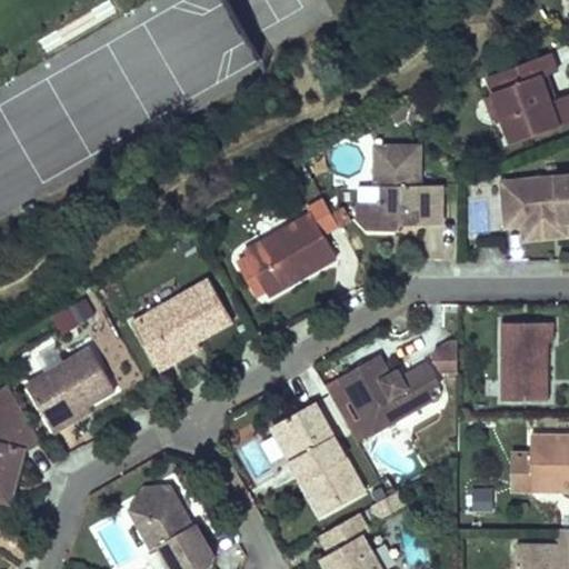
[(183,102),(259,60),(225,0),(182,0),(113,39),(143,91),(169,77),(183,102)]
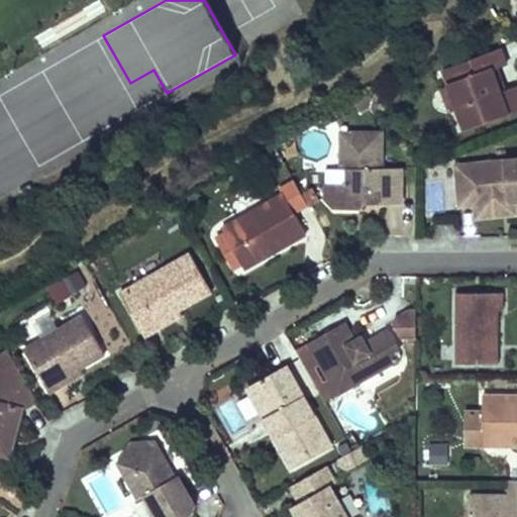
[(508,65),(502,48),(443,70),(449,85),(458,109),(466,129),(516,110),(516,85),(507,90),(501,92),(493,70),(499,68),(508,65)]
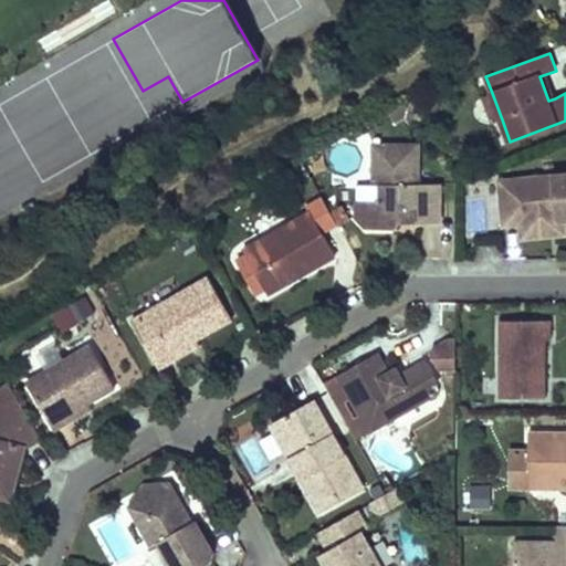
[(546,74),(540,76),(548,101),(555,98),(549,83),(546,74)]
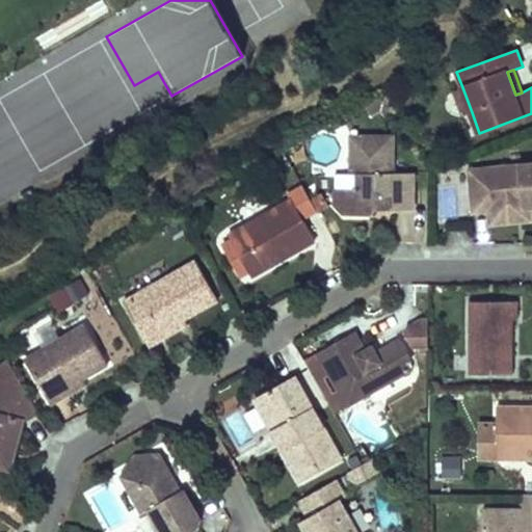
[(464,114),(472,112),(462,87),(455,90),(464,114)]
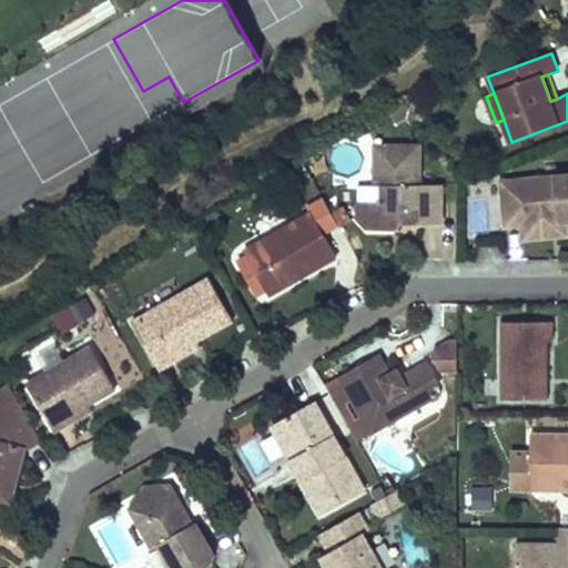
[(424,120),(412,99),(387,112),(394,123),(407,115),(414,125),(424,120)]
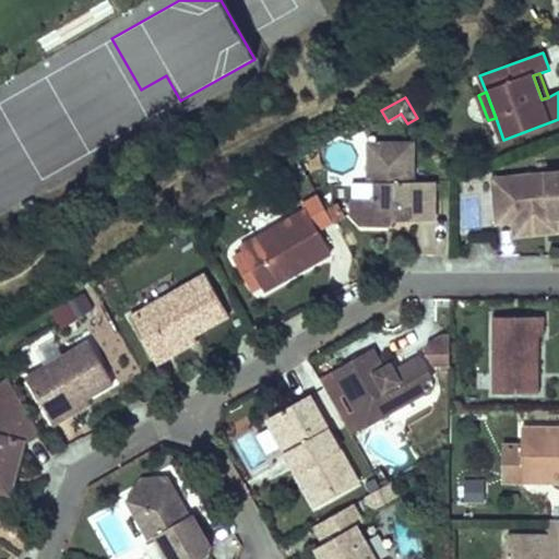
[(413,181),(413,143),(369,143),(369,182),(353,182),(353,199),(353,215),(361,225),(389,226),(395,221),(402,213),(416,213),(416,221),(435,221),(435,181),(413,181)]
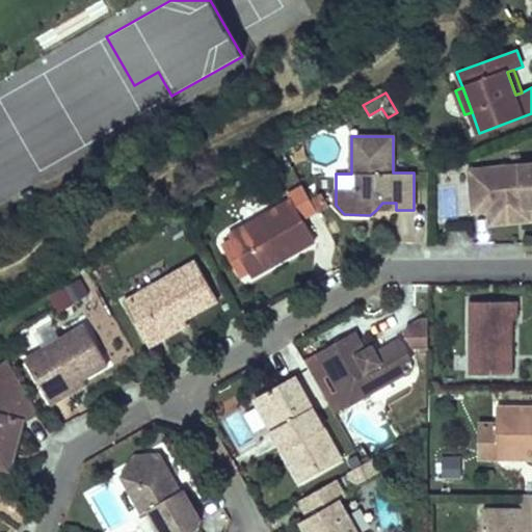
[(531,162),(469,169),(473,213),(488,211),(489,216),(517,213),(516,208),(531,207),(531,206),(531,162)]
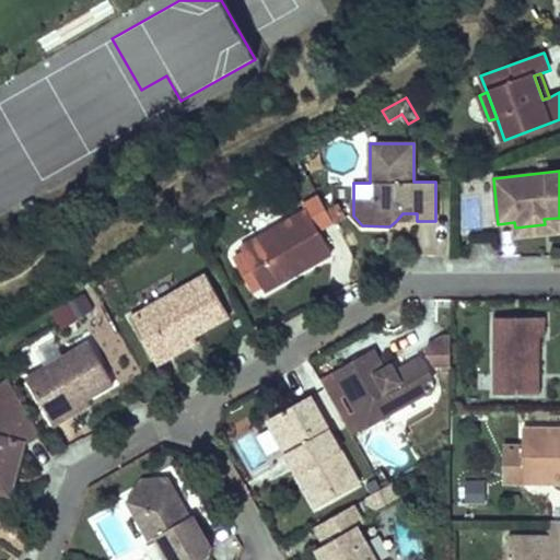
[(263,287),(266,291),(281,282),(278,277),(303,263),(306,268),(333,253),(319,231),(335,222),(318,195),(303,203),(306,210),(241,248),(244,254),(263,287)]
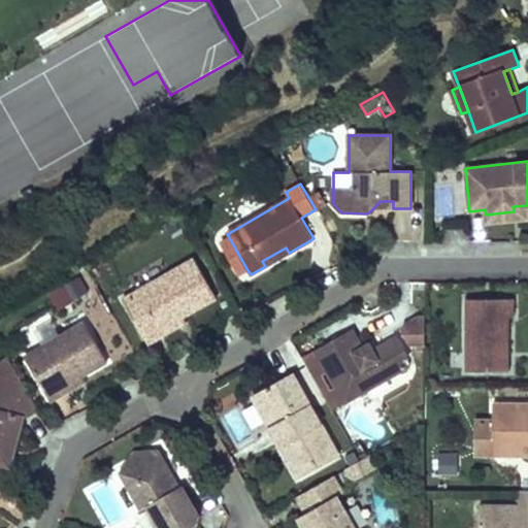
[(527,219),(527,211),(527,205),(513,206),(514,211),(486,215),(486,224),(512,221),(527,219)]
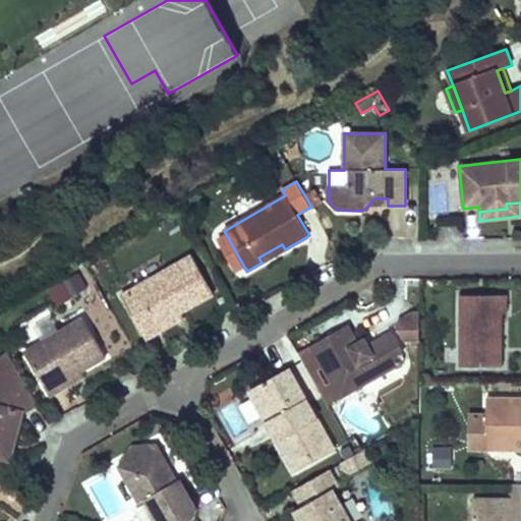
[(236,271),(244,267),(227,236),(219,240),(236,271)]
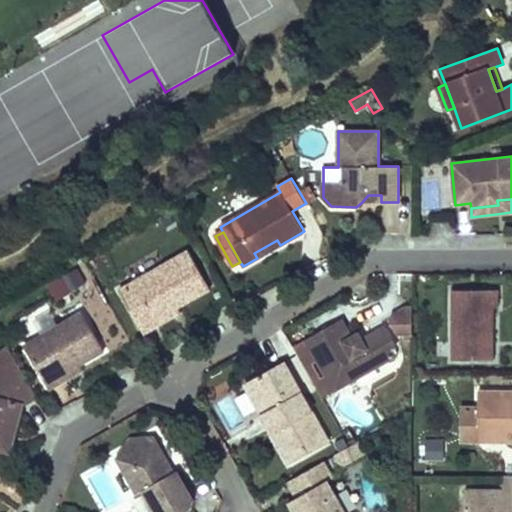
[(280,245),(277,240),(254,253),(257,258),(271,250),(280,245)]
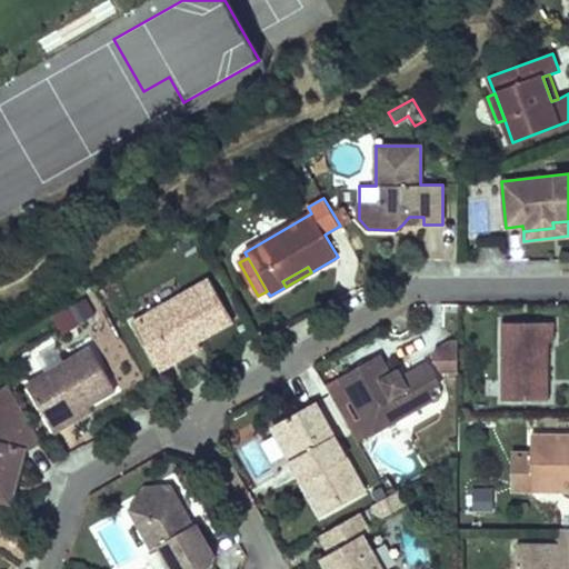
[(235,321),(210,279),(132,322),(160,370),(177,361),(173,356),(198,342),(235,321)]
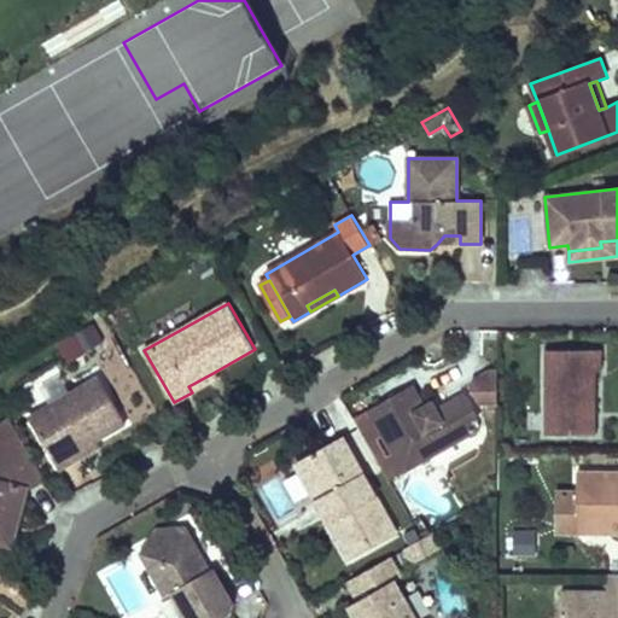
[(546,350),(546,435),(596,435),(596,412),(590,412),(590,403),(596,403),(596,371),(602,371),(602,350),(546,350)]
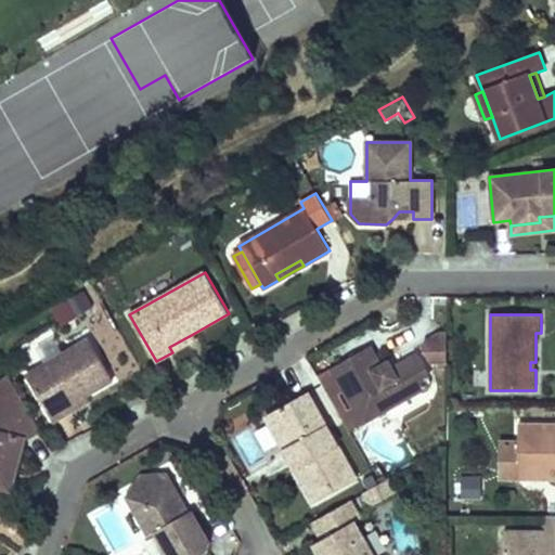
[(430,386),(425,377),(429,374),(424,364),(430,360),(447,360),(447,332),(439,332),(421,344),(424,350),(407,361),(392,369),(388,361),(382,365),(371,346),(332,369),(363,424),(402,401),(430,386)]
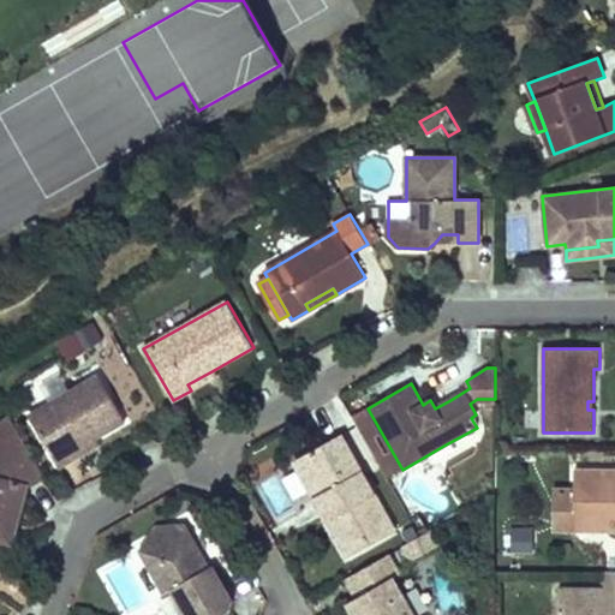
[(216,376),(214,370),(187,384),(191,390),(208,381),(216,376)]
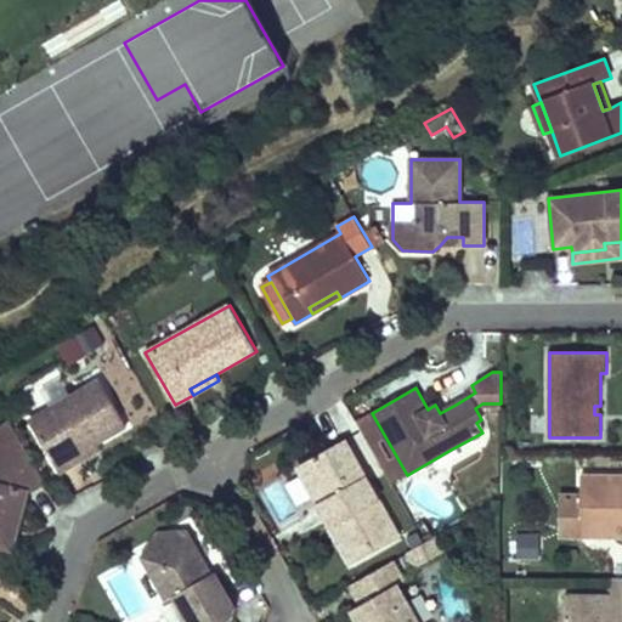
[(29,420),(58,471),(77,462),(73,456),(97,442),(126,425),(101,379),(29,420)]
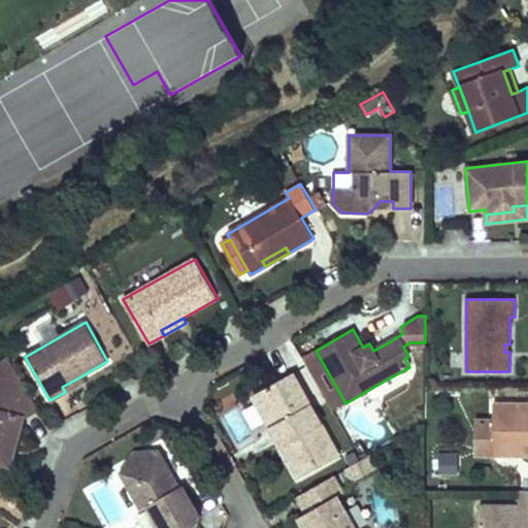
[(0,377),(4,385),(19,376),(7,357),(0,361),(0,377)]
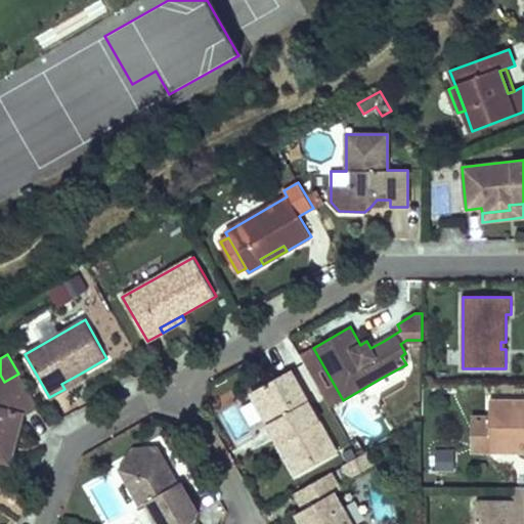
[(337,451),(291,370),(269,382),(251,393),(268,426),(278,420),(288,437),(278,442),(297,475),(337,451)]
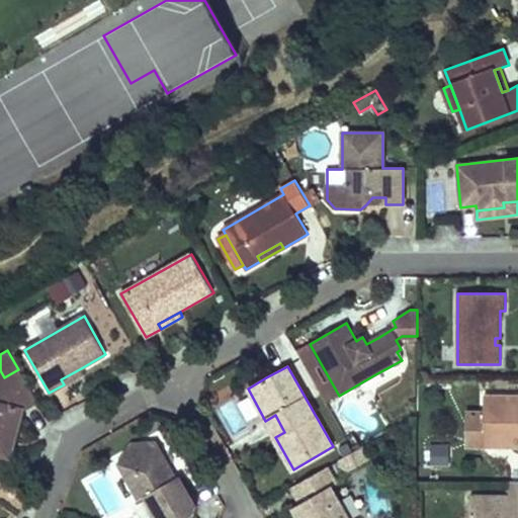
[(75,378),(83,373),(81,368),(61,379),(64,384),(75,378)]
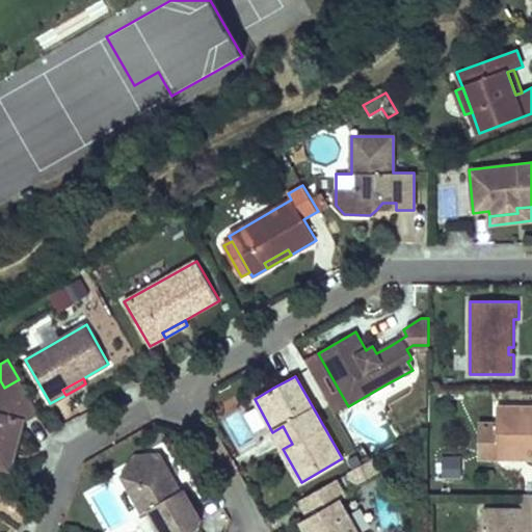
[(7,395),(4,409),(0,411),(0,458),(2,450),(18,441),(23,421),(37,413),(19,379),(4,388),(7,395)]
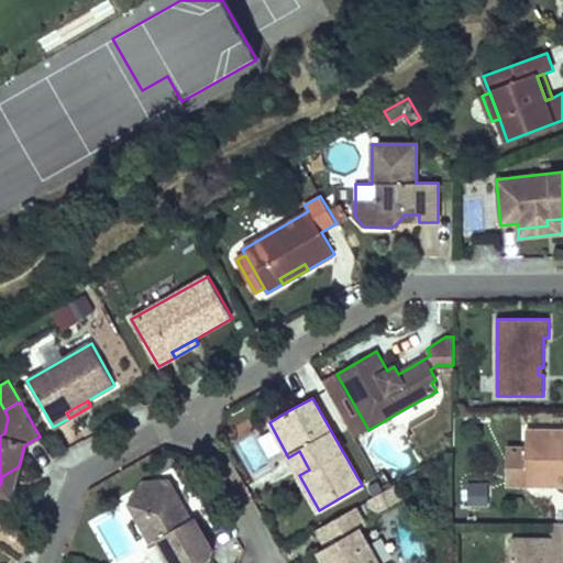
[(562,429),(527,429),(526,481),(554,481),(554,487),(562,487),(562,429)]
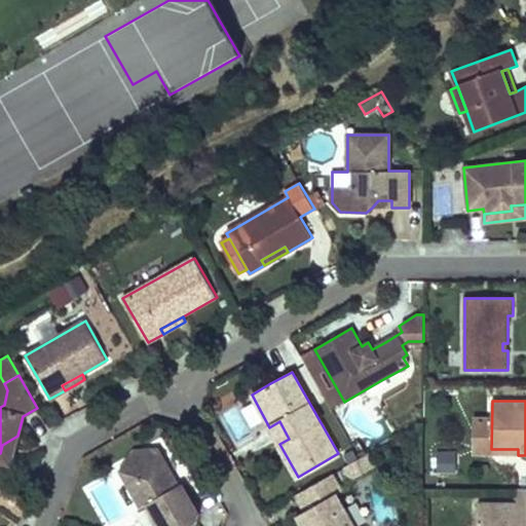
[(289,439),(279,421),(269,427),(279,444),(289,439)]
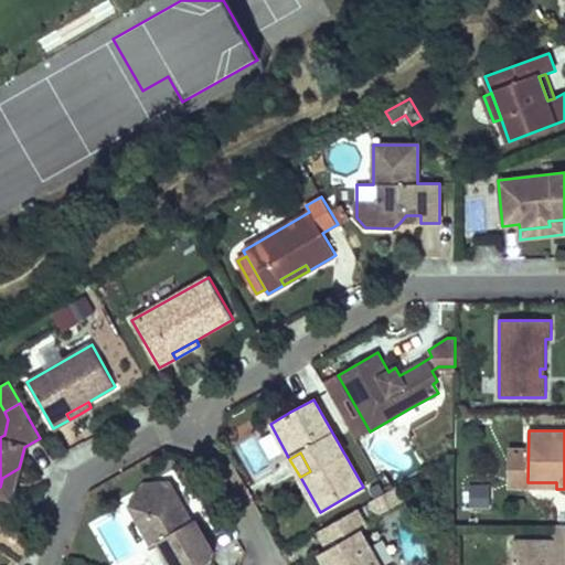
[(0,487),(0,497),(11,500),(14,486),(19,468),(2,478),(0,487)]
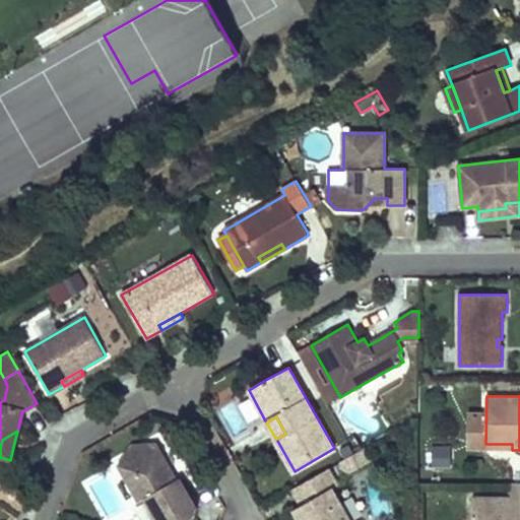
[(119,466),(156,445),(133,447),(119,466)]
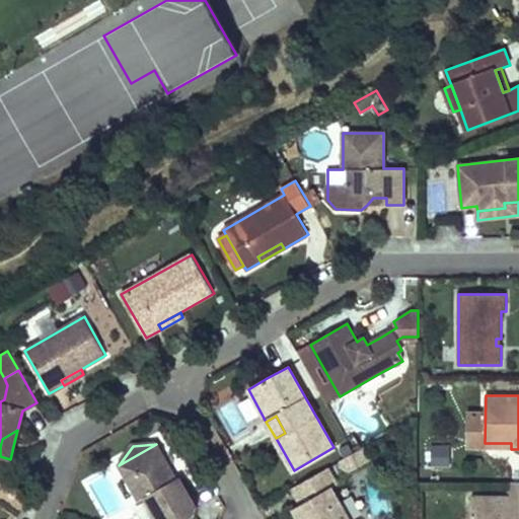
[(197,508),(179,477),(176,479),(173,482),(168,472),(171,470),(156,444),(119,465),(140,502),(146,498),(157,518),(189,518),(194,516),(197,508)]
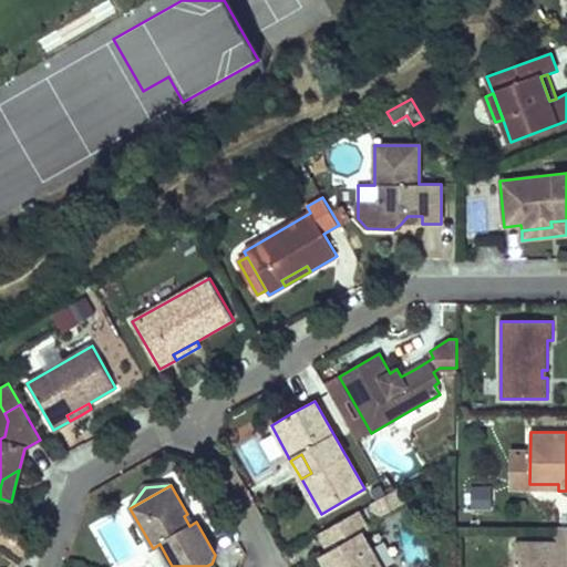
[(491,509),(491,488),(472,488),(472,509),(491,509)]
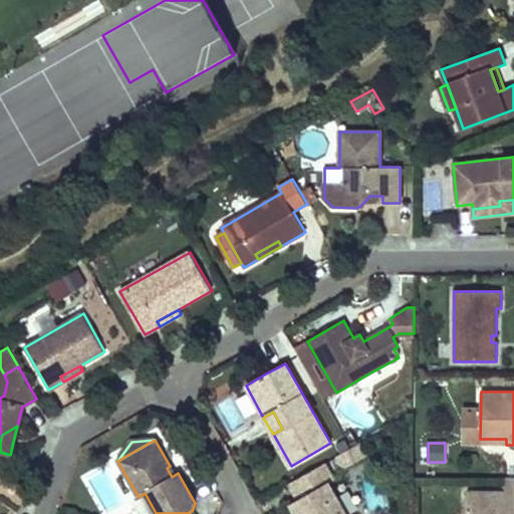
[(365,455),(359,444),(351,449),(337,456),(343,467),(365,455)]
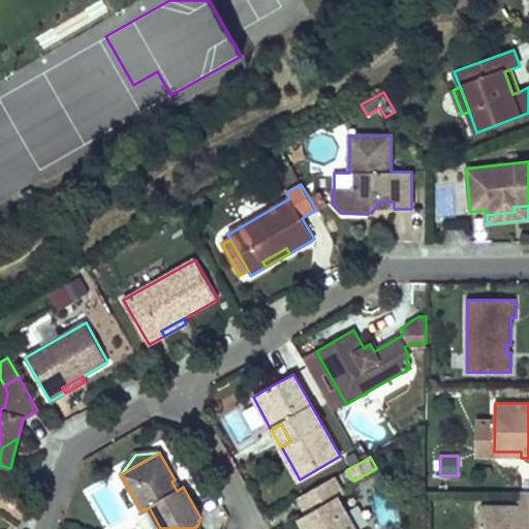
[(355,528),(339,498),(344,495),(334,477),(298,498),(308,515),(300,519),(305,528),(355,528)]
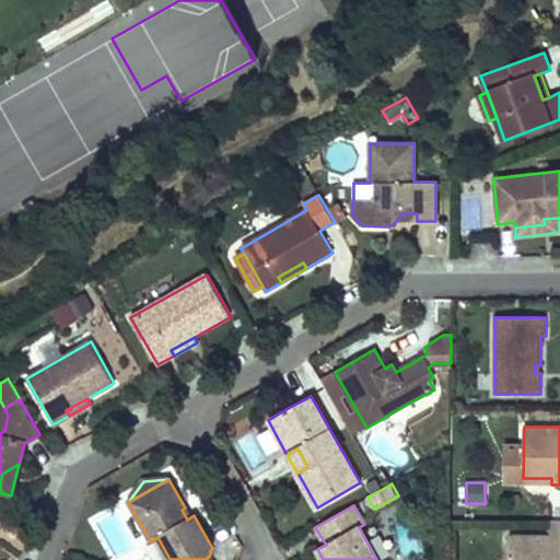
[(187,520),(190,517),(185,508),(182,510),(187,520)]
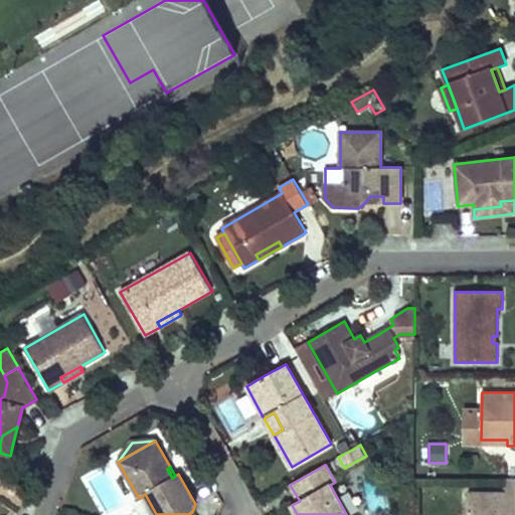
[(514,514),(514,478),(506,479),(506,494),(468,494),(467,514),(514,514)]
